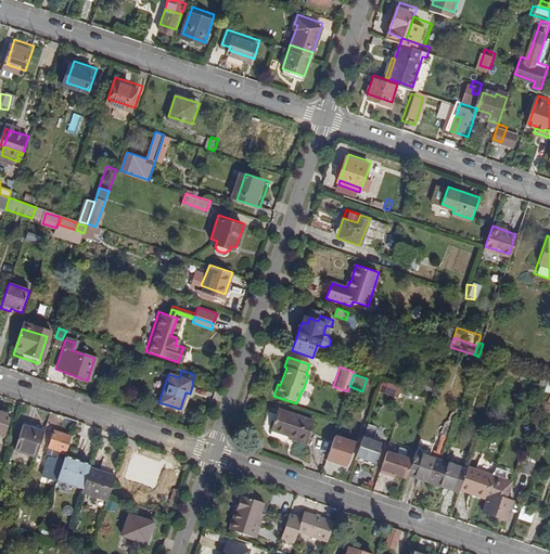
[(373,393),(398,400),(401,389),(378,382),(373,393)]
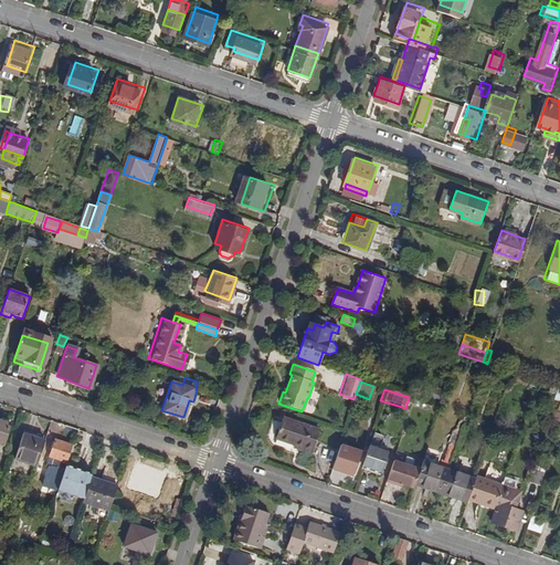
[(289,440),(302,443),(307,428),(282,418),(280,421),(274,439),(288,445),(289,442),(289,440)]
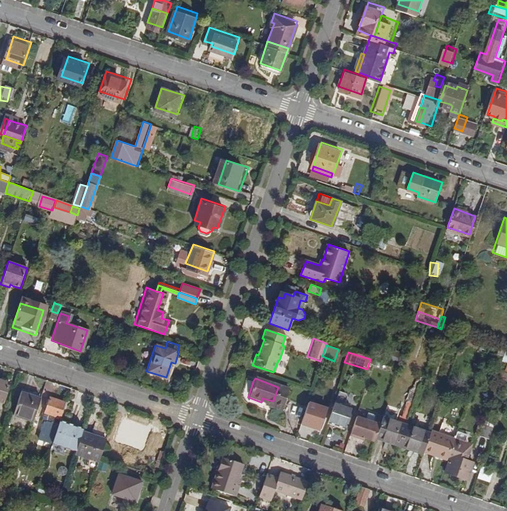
[(0,403),(6,405),(12,386),(0,382),(0,403)]
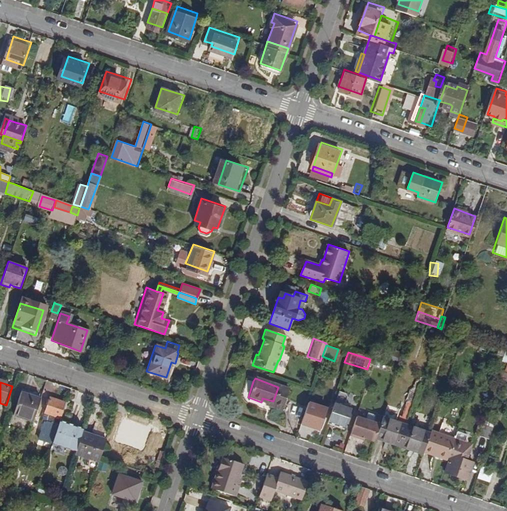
[(281,412),(288,390),(278,387),(273,401),(262,398),(262,400),(266,402),(272,404),(270,408),(281,412)]
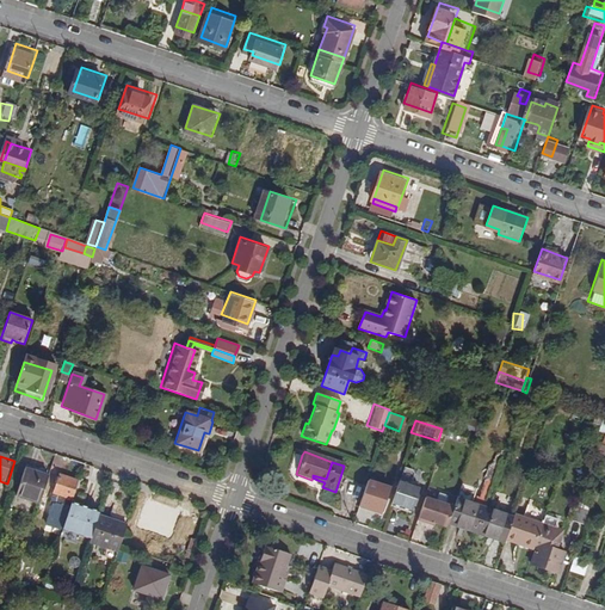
[(37,504),(47,478),(23,470),(14,495),(37,504)]
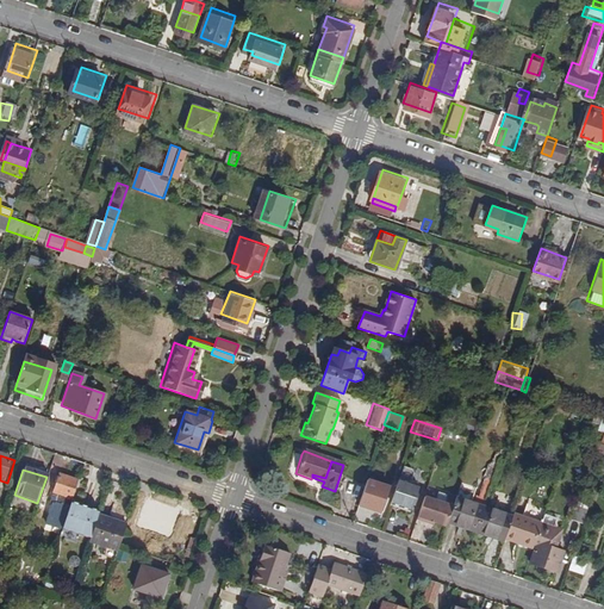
[(69,499),(76,480),(53,472),(43,498),(60,504),(62,497),(69,499)]
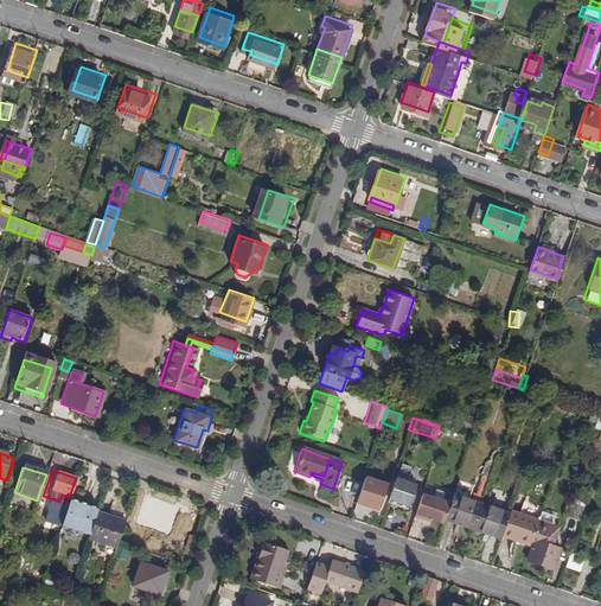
[(375,510),(383,486),(362,479),(353,503),(375,510)]
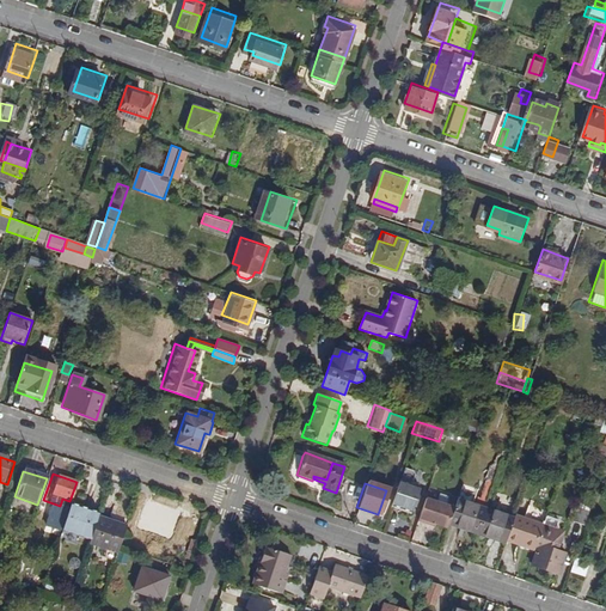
[(414,496),(416,490),(397,483),(389,506),(409,513),(410,508),(412,509),(417,498),(414,496)]
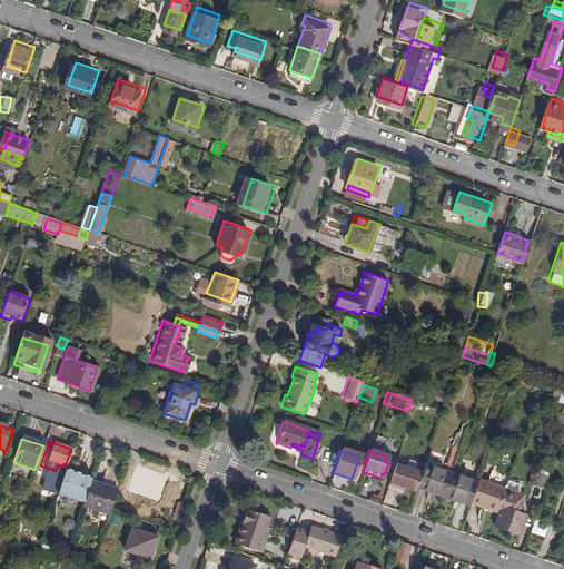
[(403,489),(415,493),(415,491),(421,474),(394,464),(387,486),(395,489),(396,487),(403,489)]
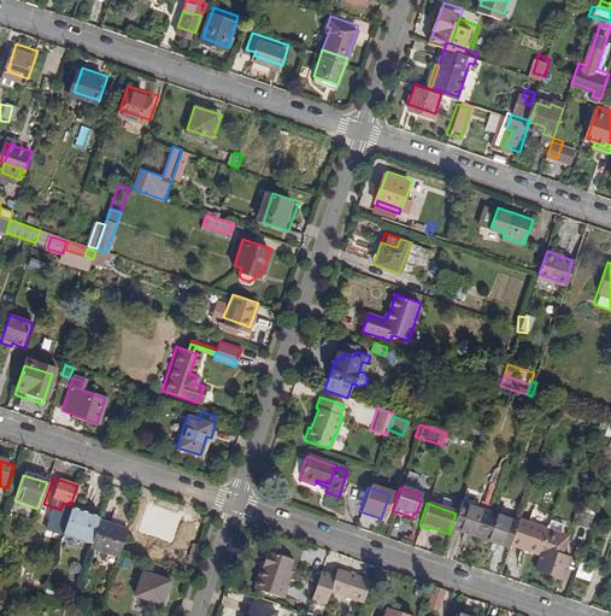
[(459,505),(456,514),(450,532),(476,540),(486,515),(459,505)]
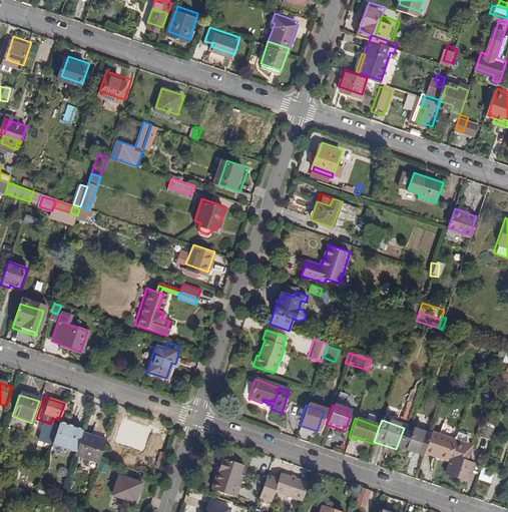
[(129,446),(135,430),(115,423),(110,438),(116,440),(116,442),(129,446)]
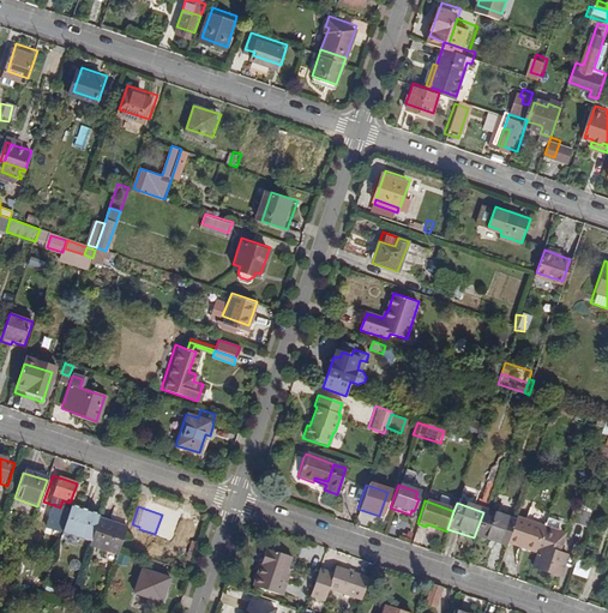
[(62,526),(60,533),(89,542),(96,520),(97,517),(68,508),(62,526)]
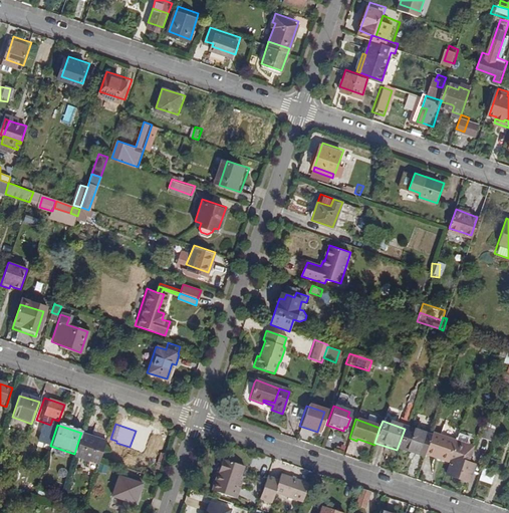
[(484,443),(488,431),(478,427),(478,429),(474,440),(484,443)]
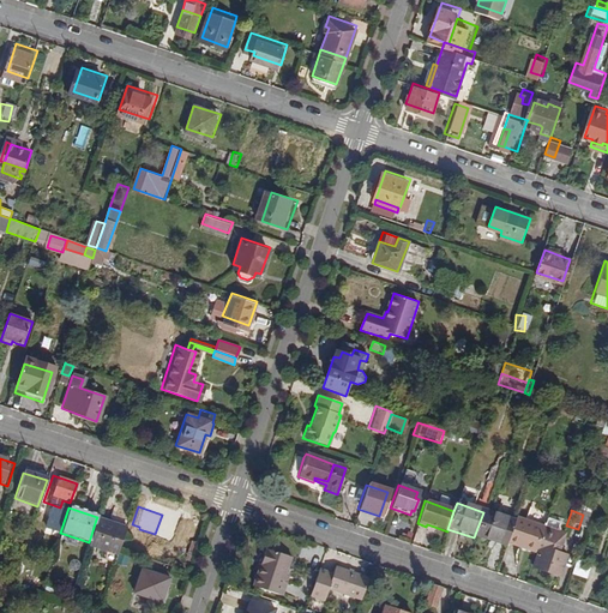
[(474,538),(499,546),(500,545),(509,521),(483,512),(474,538)]
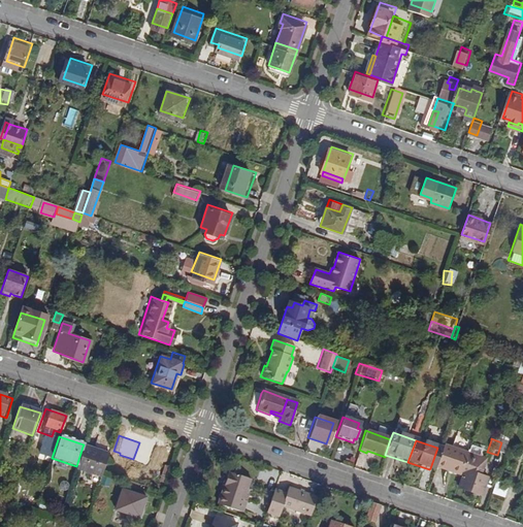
[(438,471),(439,470),(454,475),(462,453),(438,445),(437,448),(430,468),(438,471)]
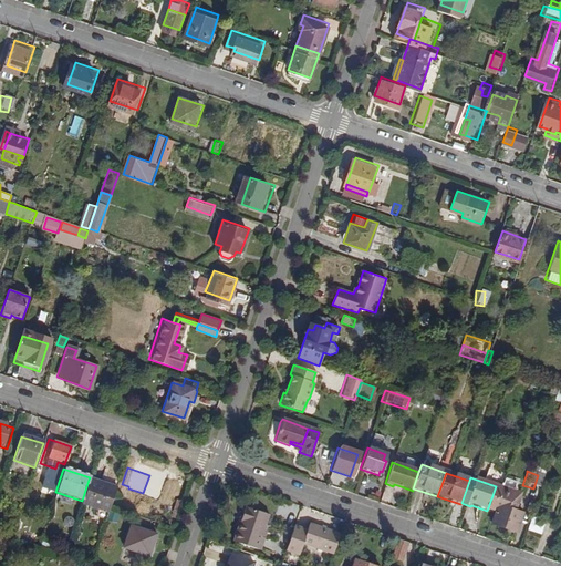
[(100,479),(99,483),(89,480),(82,501),(80,505),(105,514),(107,507),(116,483),(100,479)]
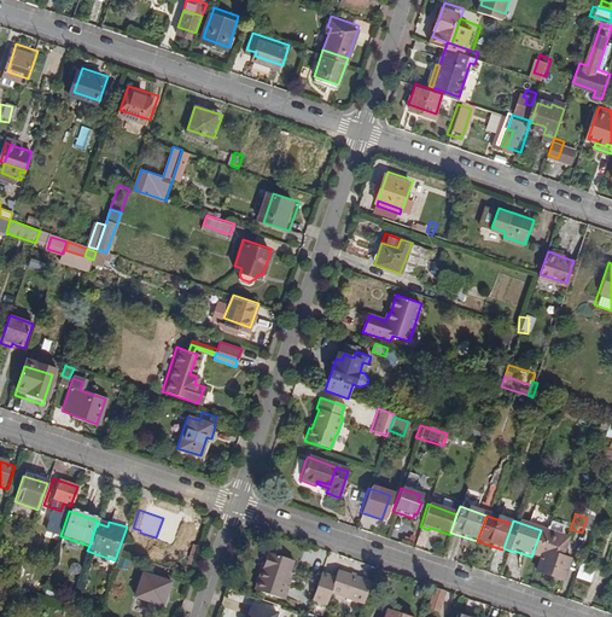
[(531,557),(526,571),(531,572),(537,554),(558,562),(551,580),(557,582),(565,557),(557,553),(560,543),(557,540),(555,537),(557,531),(554,529),(555,525),(543,522),(541,530),(531,557)]
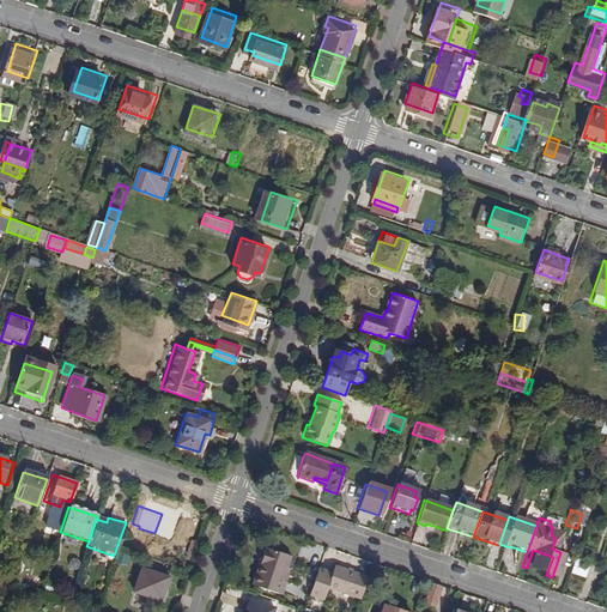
[(283,574),(289,558),(263,549),(250,587),(279,597),(284,583),(280,582),(283,574)]
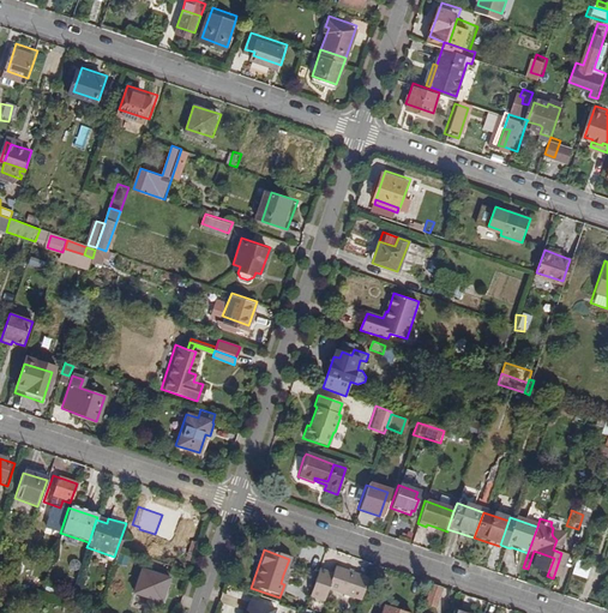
[(528,569),(547,576),(554,558),(534,551),(528,569)]
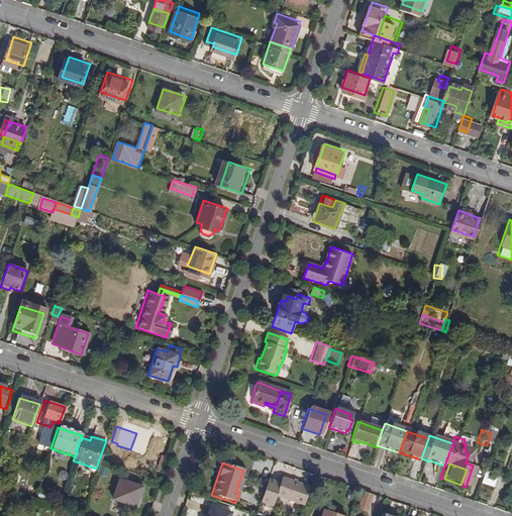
[(491,488),(493,476),(480,474),(478,486),(491,488)]
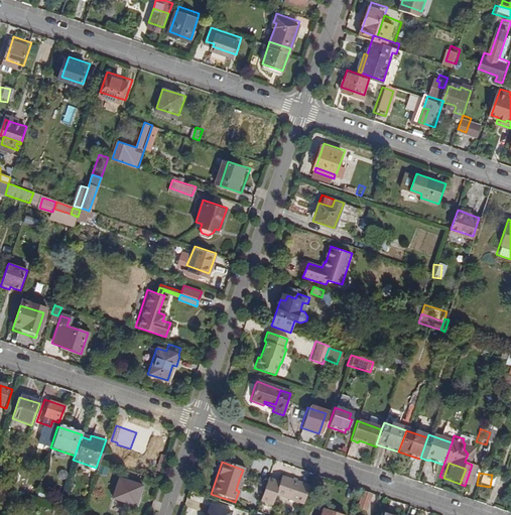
[(271,498),(272,495),(276,496),(282,479),(278,477),(276,483),(265,479),(259,494),(271,498)]
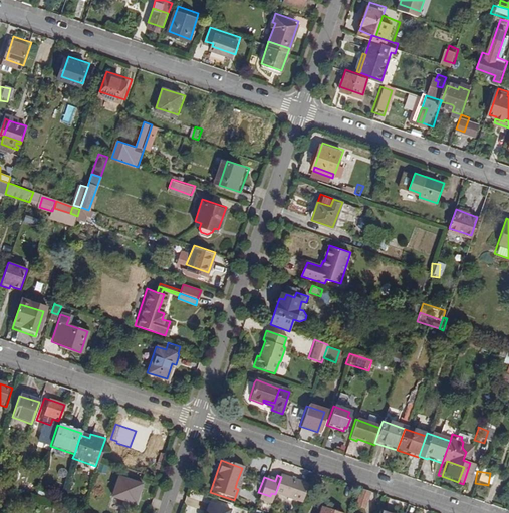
[(304,485),(281,477),(275,494),(298,502),(304,485)]
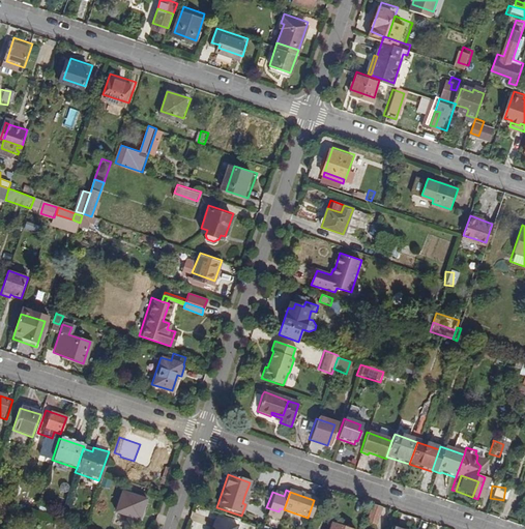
[(135,521),(142,500),(120,493),(113,513),(135,521)]
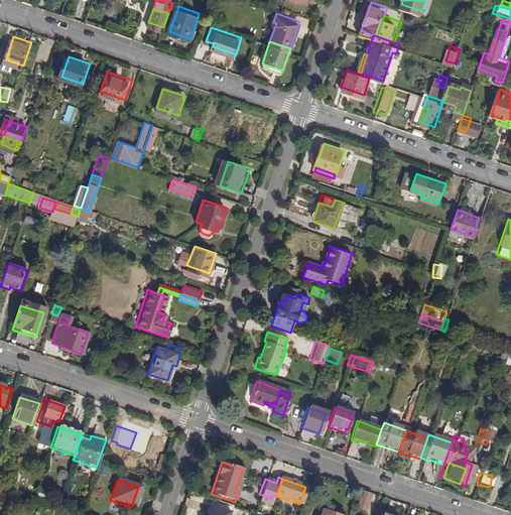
[(354,508),(364,512),(370,495),(360,492),(354,508)]
